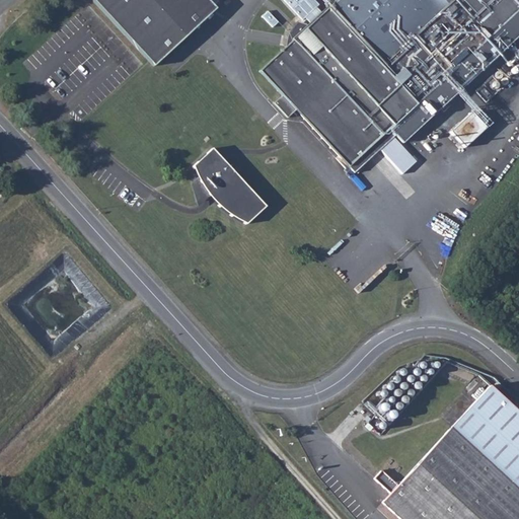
[(87,0),(151,67),(213,10),(203,0),(87,0)]
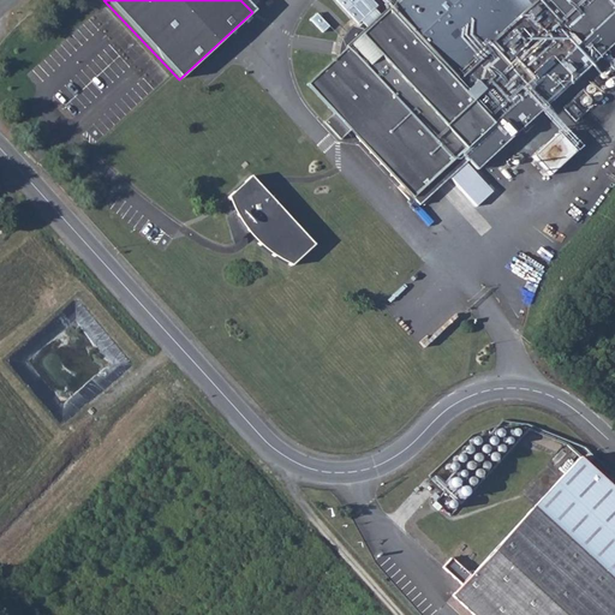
[(614,0),(399,0),(365,30),(353,25),(344,45),(347,48),(308,83),(335,112),(323,125),(339,142),(352,130),(421,204),(466,161),(478,172),(614,42),(614,0)]
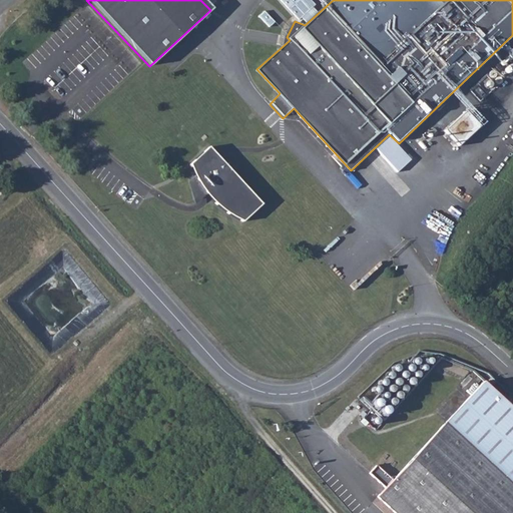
[(262,203),(210,146),(190,164),(195,175),(190,180),(196,198),(203,191),(229,212),(243,221),(262,203)]
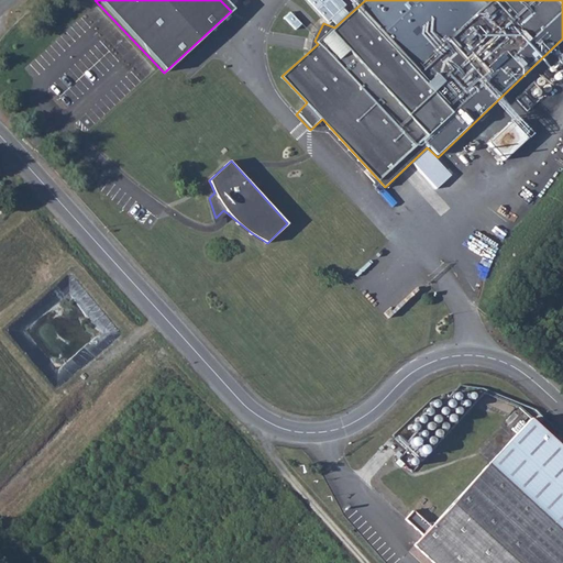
[(562,562),(562,449),(528,417),(414,541),(437,562),(562,562)]
